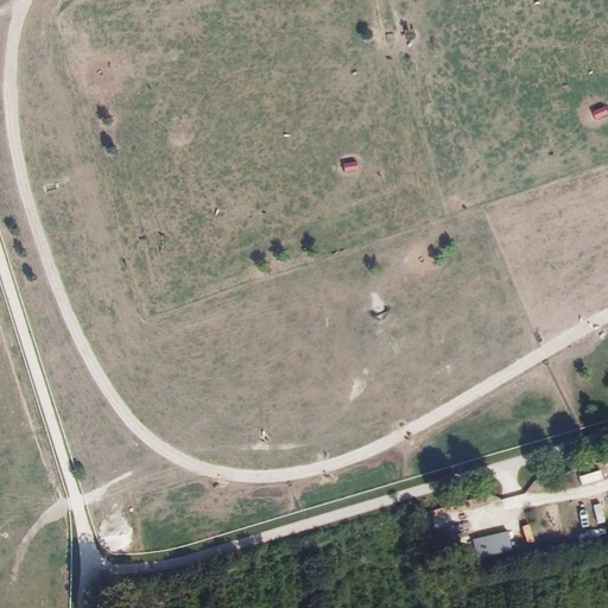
[(591,113),(595,121),(607,116),(605,107),(591,113)]
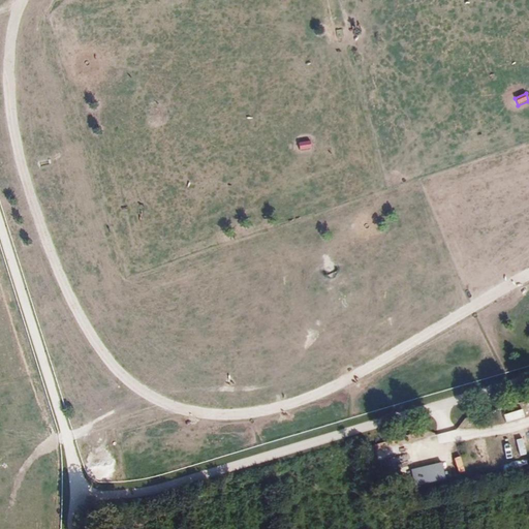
[(297,143),(299,151),(311,149),(309,141),(297,143)]
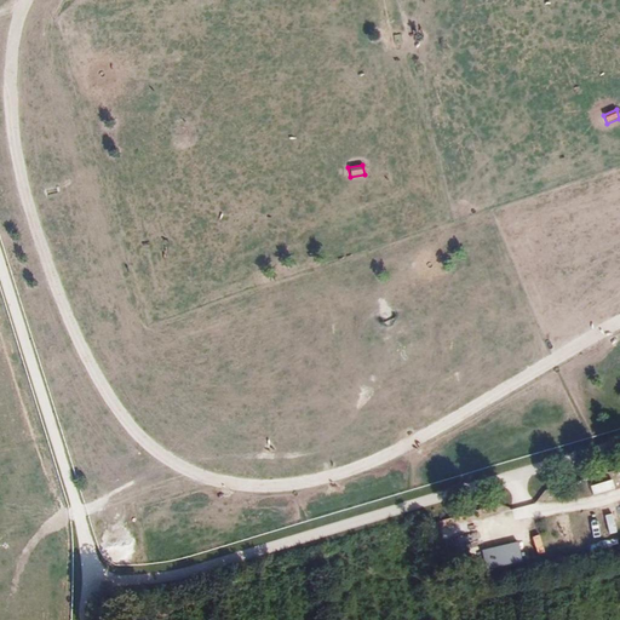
[(612,478),(590,486),(592,495),(614,489),(612,478)]
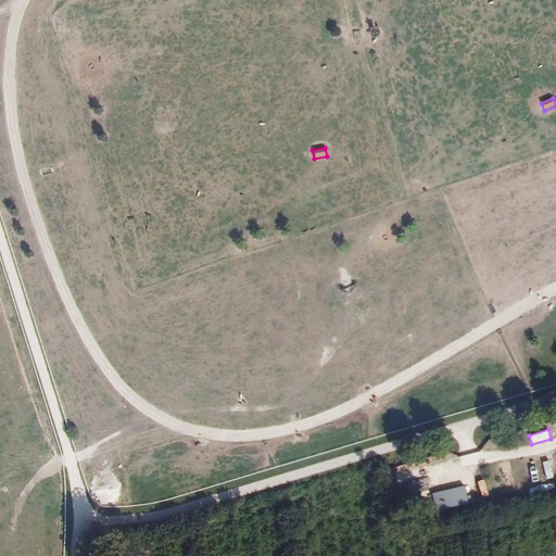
[(478,481),(481,496),(488,495),(484,479),(478,481)]
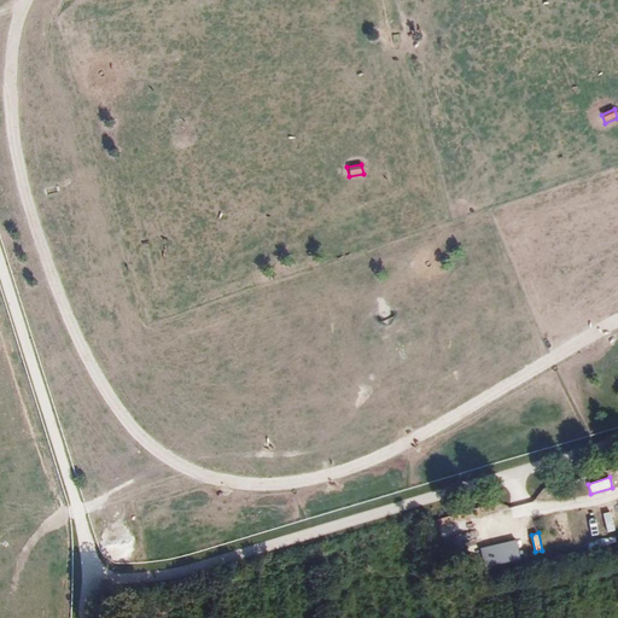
[(479,547),(483,566),(520,560),(517,540),(479,547)]
